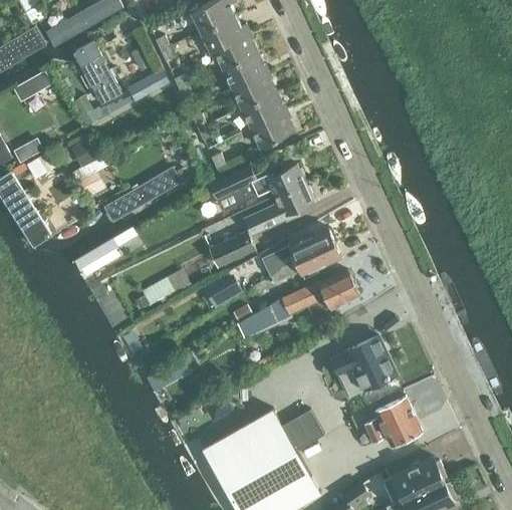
[(33,0),(18,0),(32,24),(43,18),(33,0)]
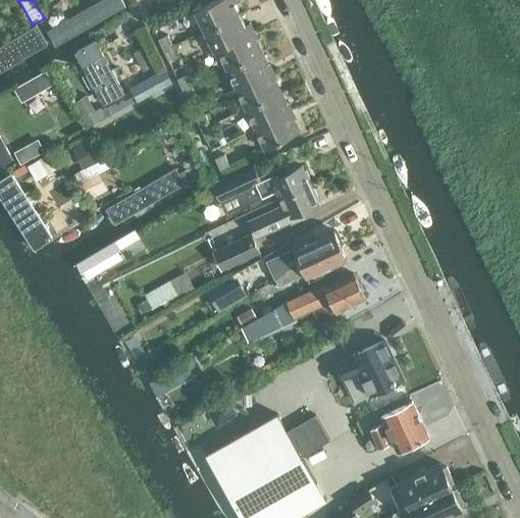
[(55,48),(123,9),(117,0),(105,0),(47,34),(55,48)]
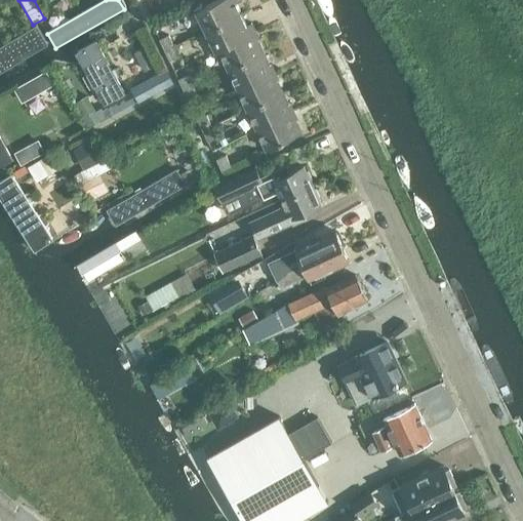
[(223,0),(194,13),(204,34),(240,16),(235,5),(240,2),(239,0),(223,0)]
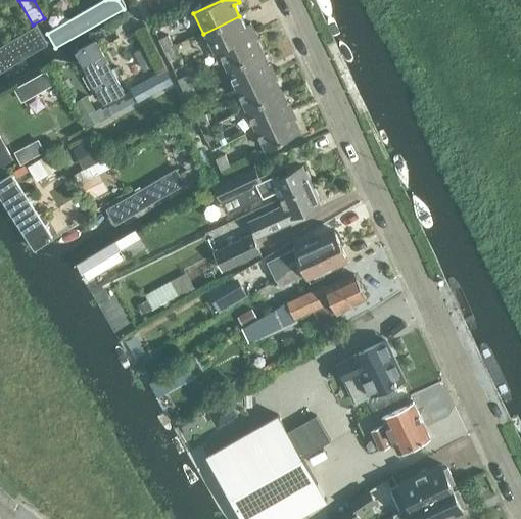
[(244,28),(239,16),(203,34),(212,54),(217,53),(217,52),(252,35),(251,34),(253,33),(249,25),(244,28)]
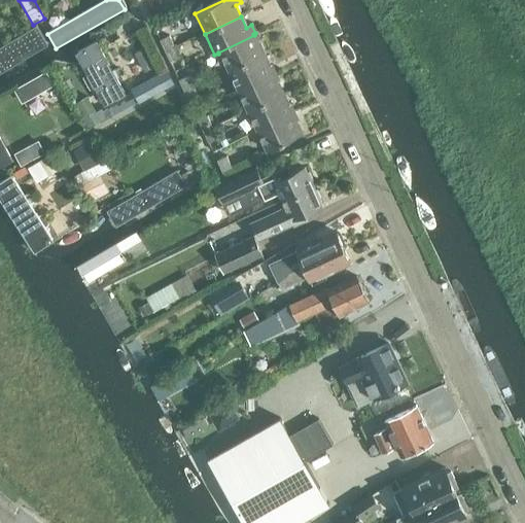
[(34,30),(0,49),(0,74),(45,47),(34,30)]
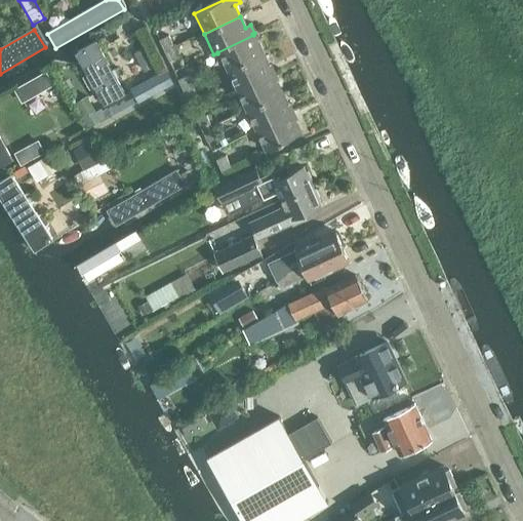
[(263,55),(253,35),(217,52),(217,53),(227,73),(263,55)]
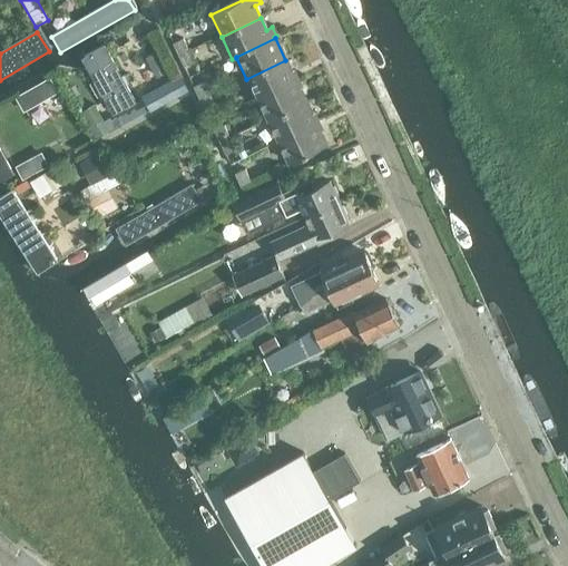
[(172,46),(177,58),(187,54),(182,41),(172,46)]
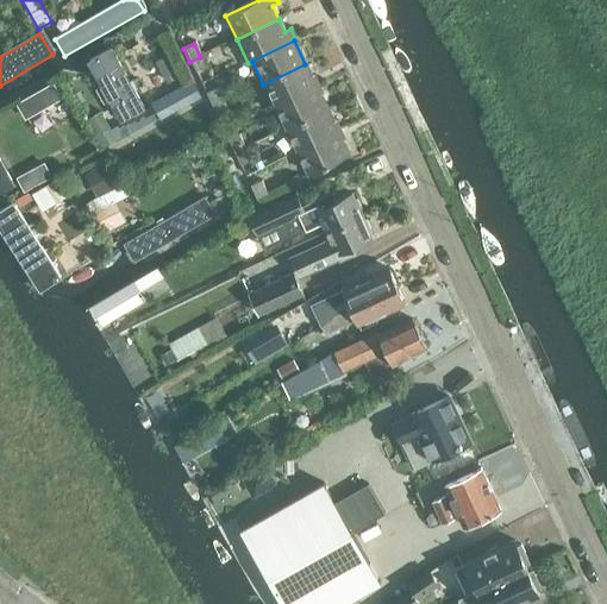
[(110,51),(86,64),(119,126),(144,112),(110,51)]
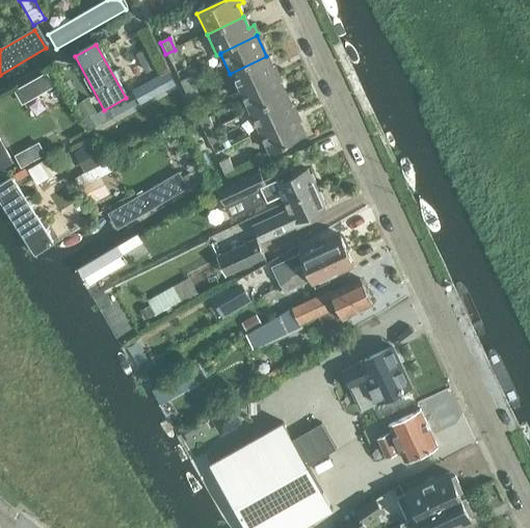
[(180,61),(175,50),(165,54),(170,66),(180,61)]
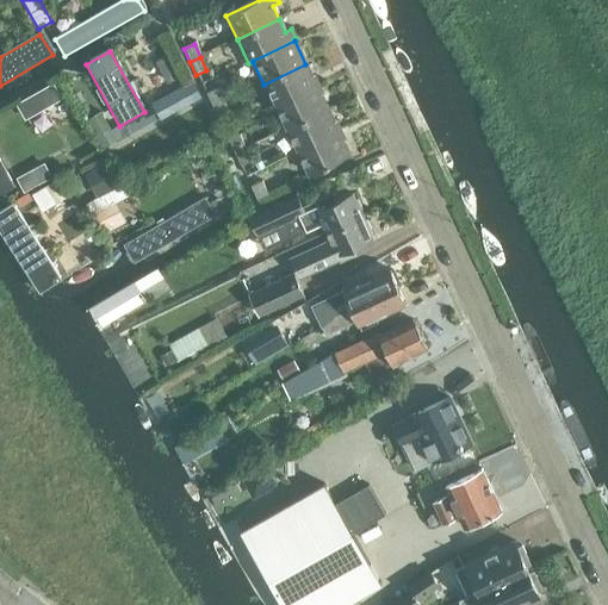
[(317,87),(305,64),(264,85),(274,107),(317,87)]
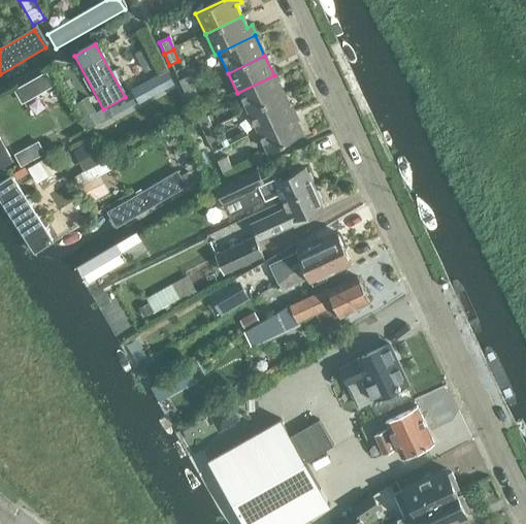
[(158,74),(129,91),(133,99),(136,105),(151,97),(166,89),(172,86),(164,71),(158,74)]
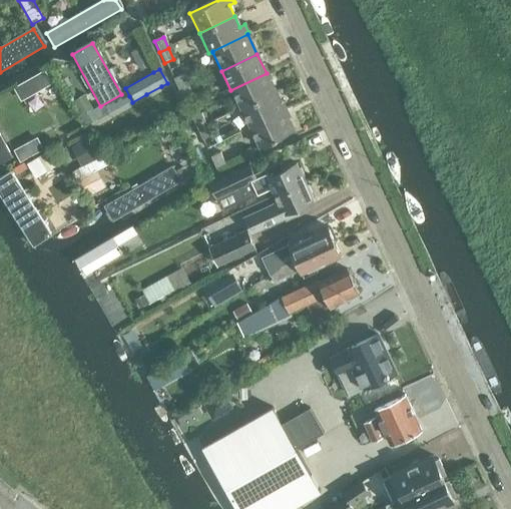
[(42,73),(30,80),(37,92),(49,85),(42,73)]
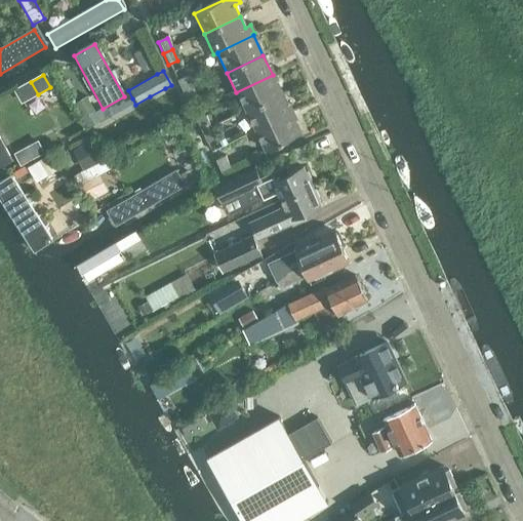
[(282,95),(273,75),(236,92),(245,113),(282,95)]
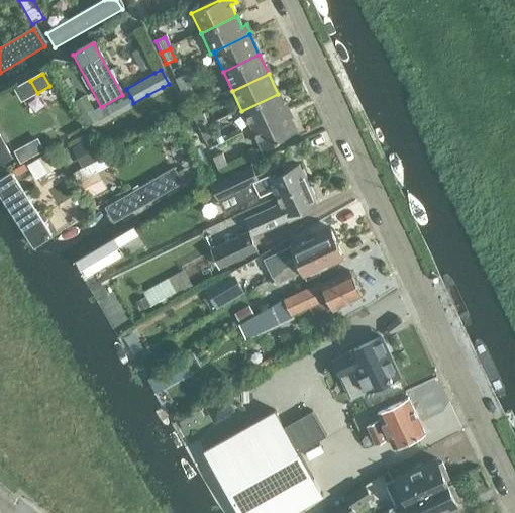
[(174,81),(179,92),(188,88),(183,77),(174,81)]
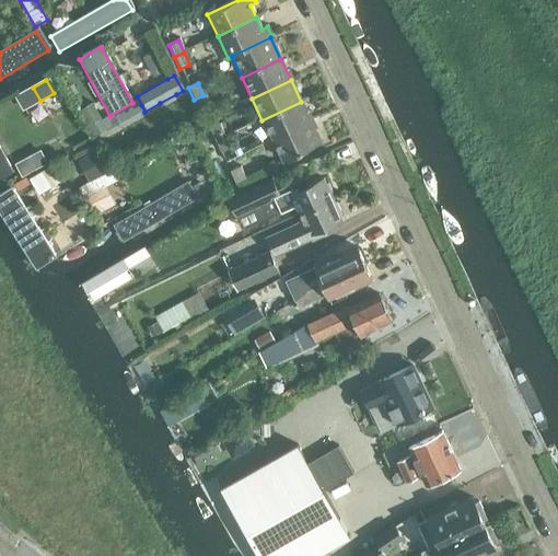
[(210,107),(204,95),(194,100),(199,112),(210,107)]
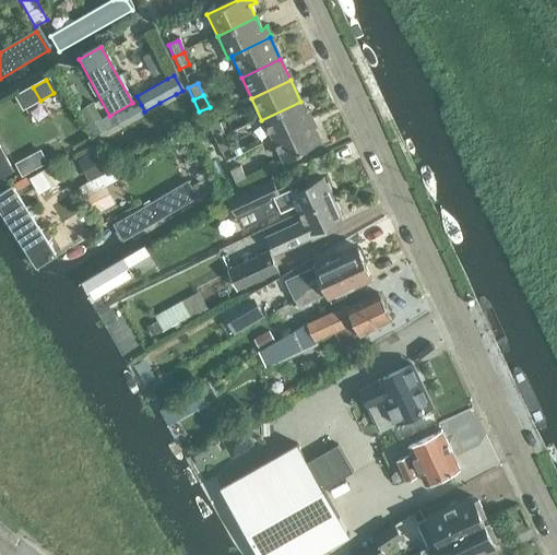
[(272,142),(311,124),(300,102),(261,120),(272,142)]
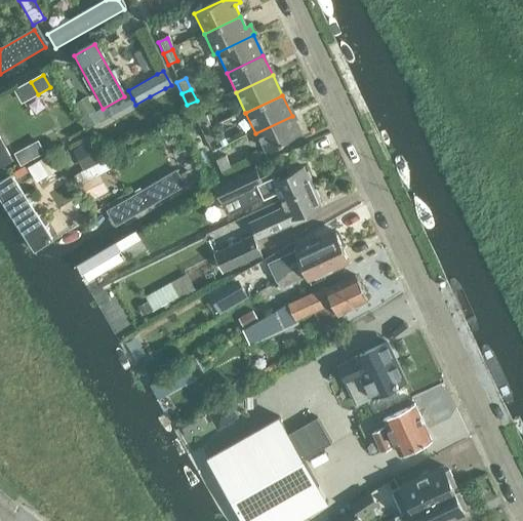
[(85,98),(74,106),(87,130),(99,124),(85,98)]
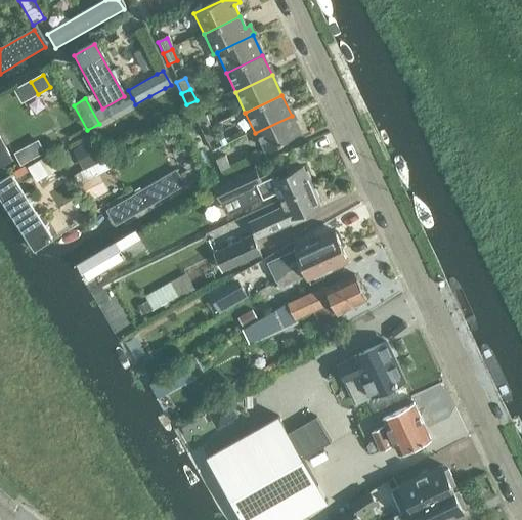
[(301,135),(292,116),(255,133),(264,153),(301,135)]
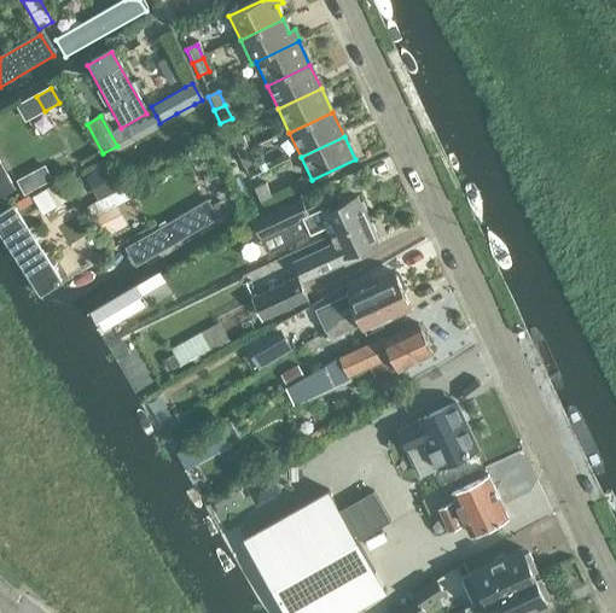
[(231,144),(237,157),(248,151),(242,139),(231,144)]
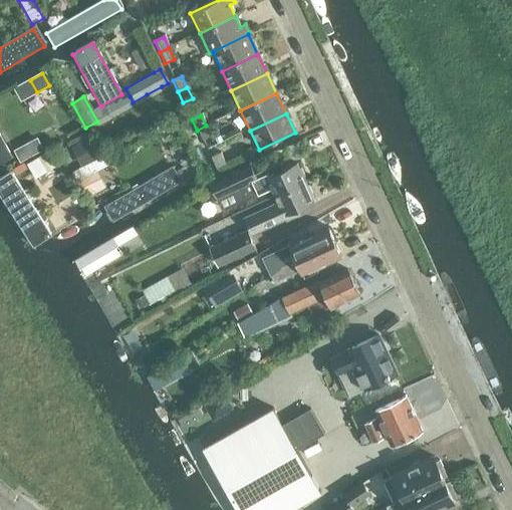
[(211,137),(206,125),(197,131),(202,142),(211,137)]
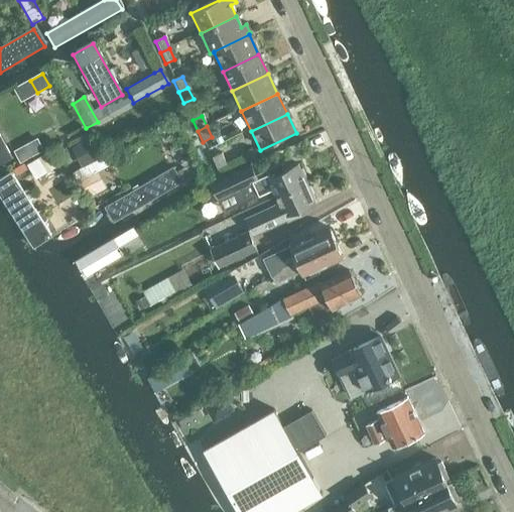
[(101,159),(89,136),(68,147),(80,171),(101,159)]
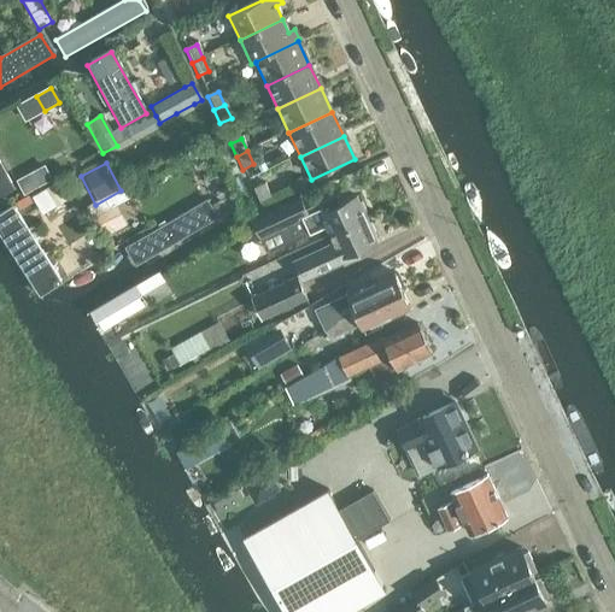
[(0,189),(11,184),(0,164),(0,189)]
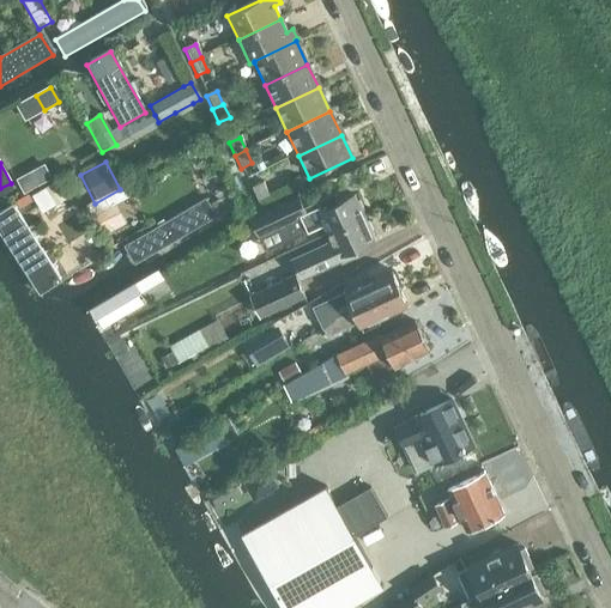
[(23,196),(50,182),(42,166),(14,182),(23,196)]
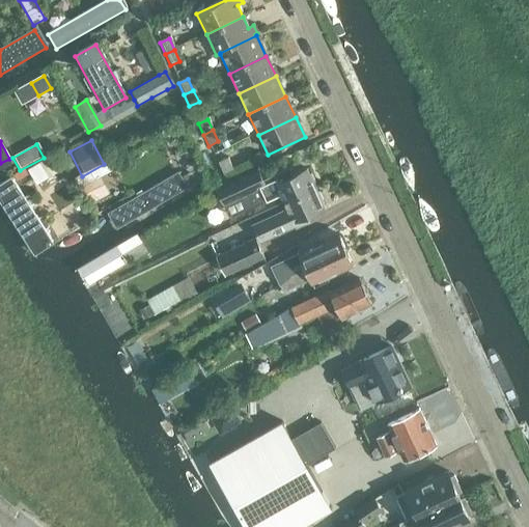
[(46,158),(28,168),(36,184),(55,173),(46,158)]
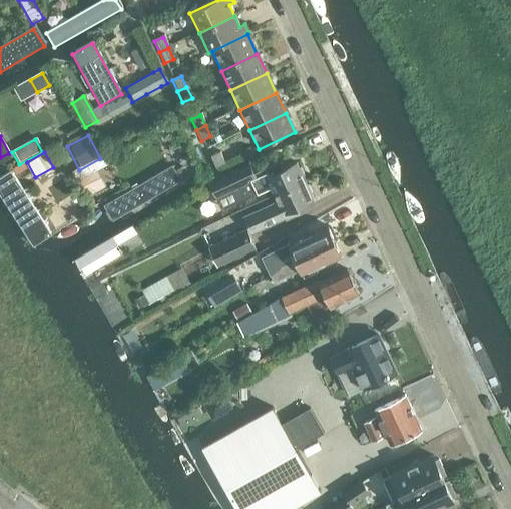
[(215,169),(224,165),(219,154),(209,158),(215,169)]
